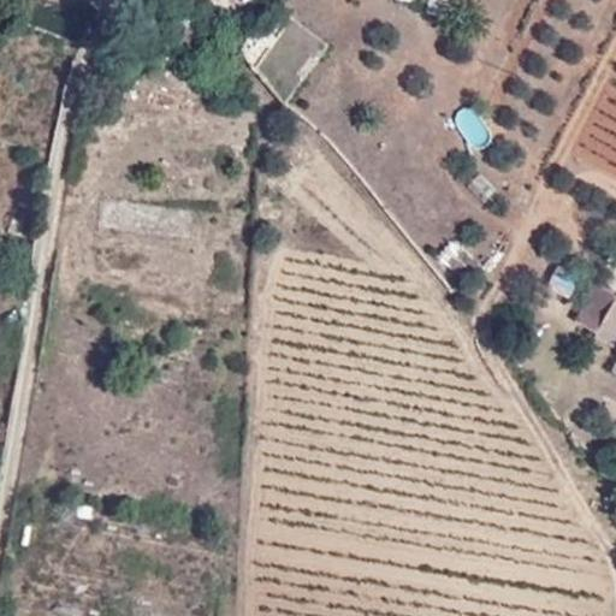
[(237,57),(289,95),(325,48),(274,10),(237,57)]
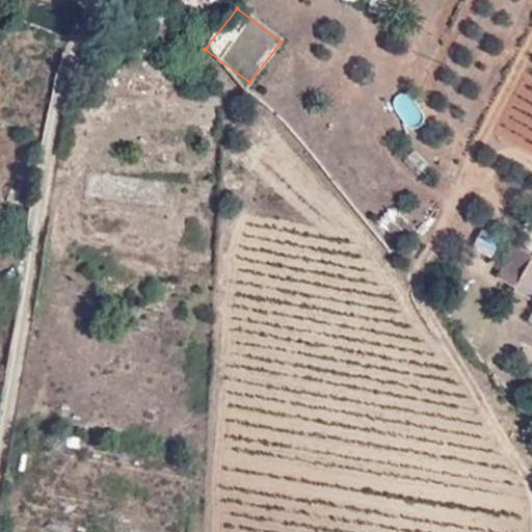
[(503,278),(516,287),(531,258),(531,249),(521,244),(503,278)]
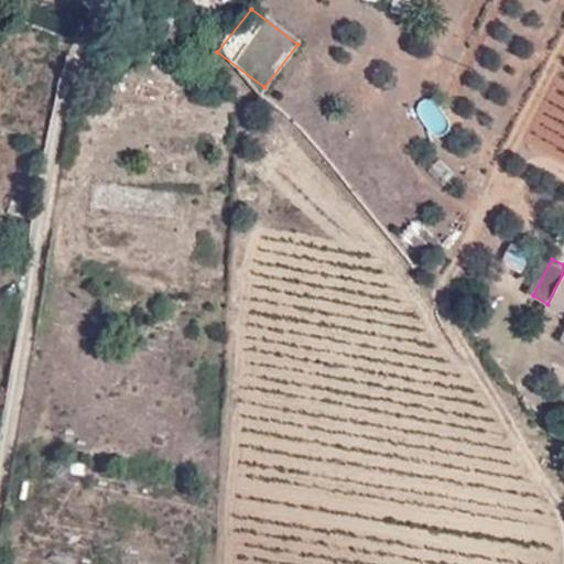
[(563,273),(548,304),(563,312),(563,273)]
